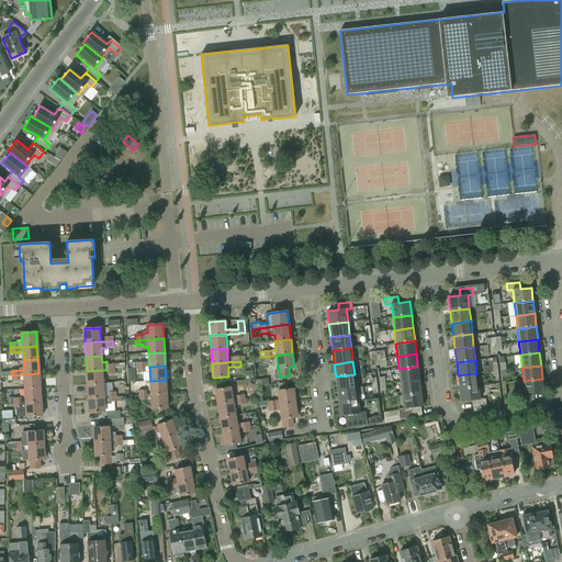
[(398,369),(401,383),(419,381),(417,367),(398,369)]
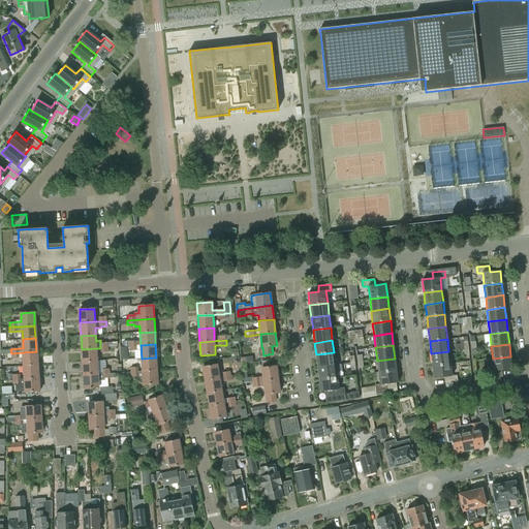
[(82,349),(83,362),(97,362),(96,348),(82,349)]
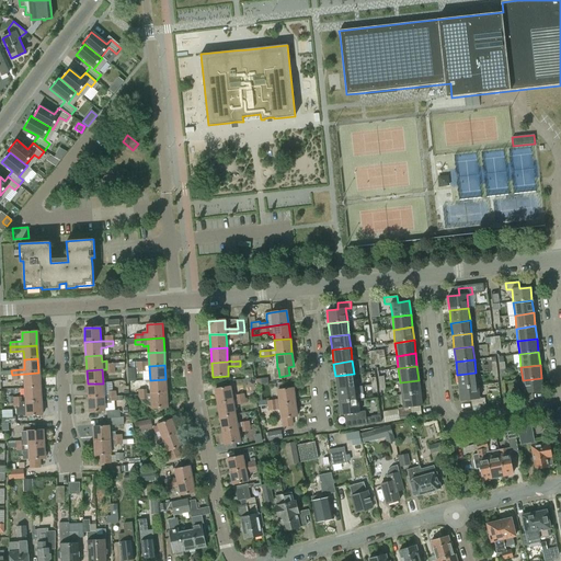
[(25,380),(25,388),(39,387),(38,373),(12,375),(12,379),(19,379),(19,380),(25,380)]
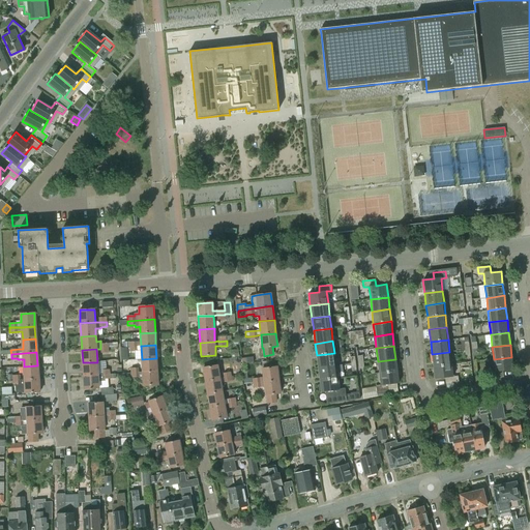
[(432,354),(434,366),(451,364),(449,352),(432,354)]
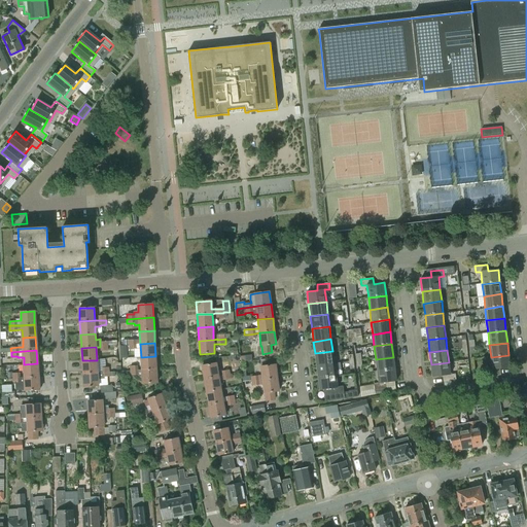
[(332,351),(315,353),(316,365),(335,363),(332,351)]
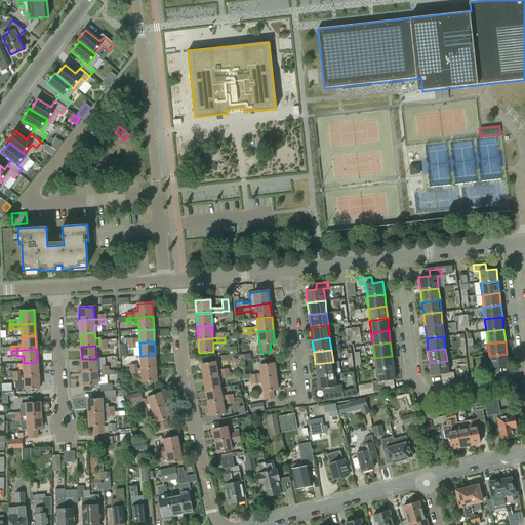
[(507,354),(489,356),(490,368),(485,369),(486,375),(498,374),(497,368),(508,366),(507,354)]
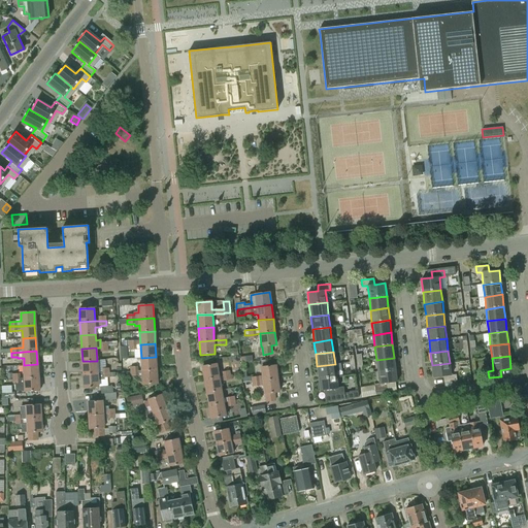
[(130,367),(130,371),(157,369),(156,357),(141,358),(141,366),(130,367)]
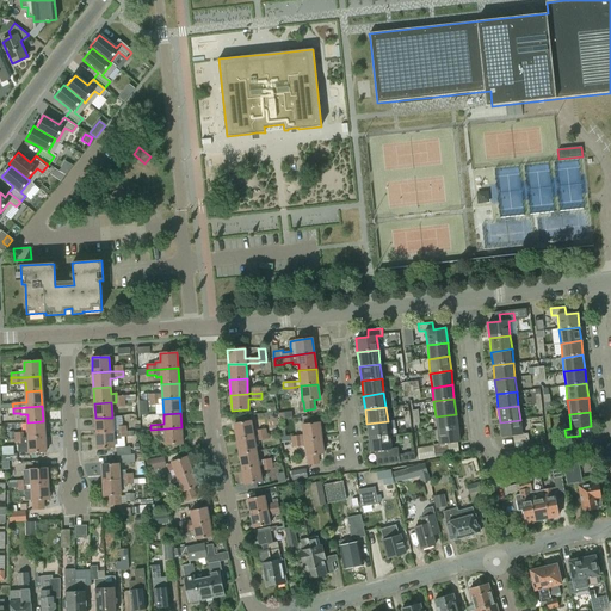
[(436,417),(437,431),(457,427),(456,414),(436,417)]
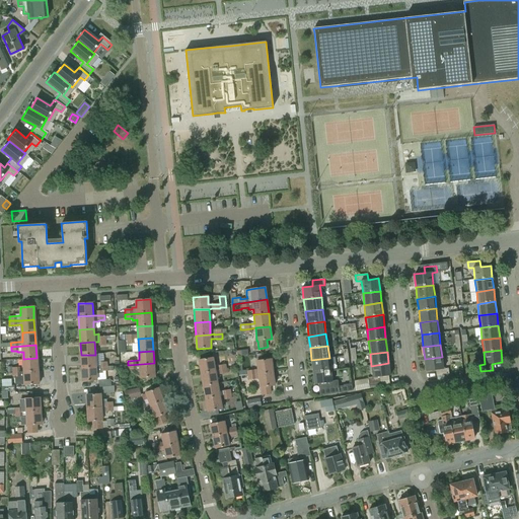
[(103,354),(95,355),(81,355),(81,368),(96,367),(100,367),(101,367),(107,366),(107,362),(103,362),(103,354)]
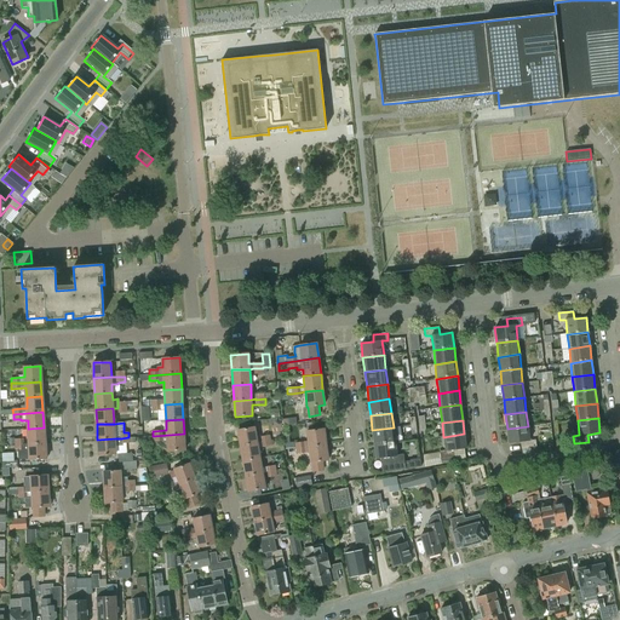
[(528,426),(507,429),(509,443),(521,442),(522,449),(537,447),(535,440),(529,441),(528,426)]
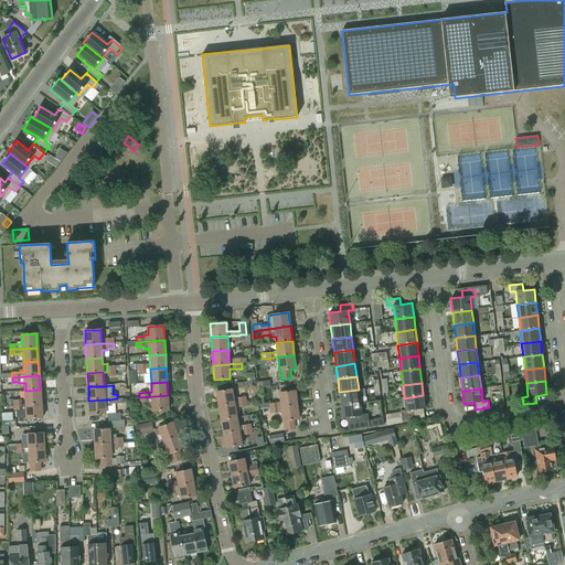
[(13,401),(14,405),(41,404),(40,390),(25,391),(27,400),(13,401)]
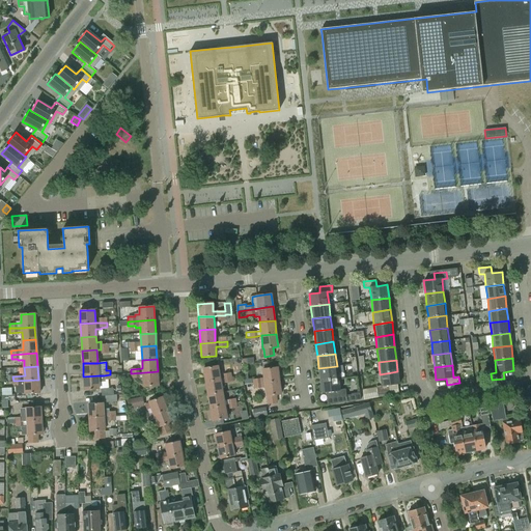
[(205,382),(220,380),(218,366),(203,368),(205,382)]
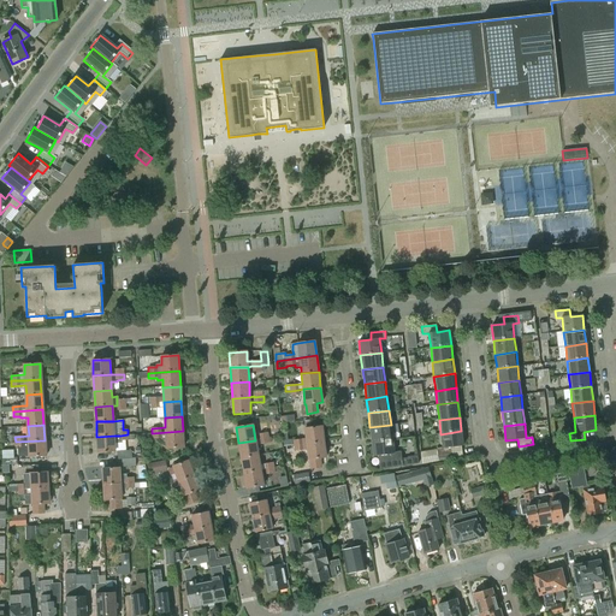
[(391,425),(369,427),(372,442),(392,439),(391,425)]
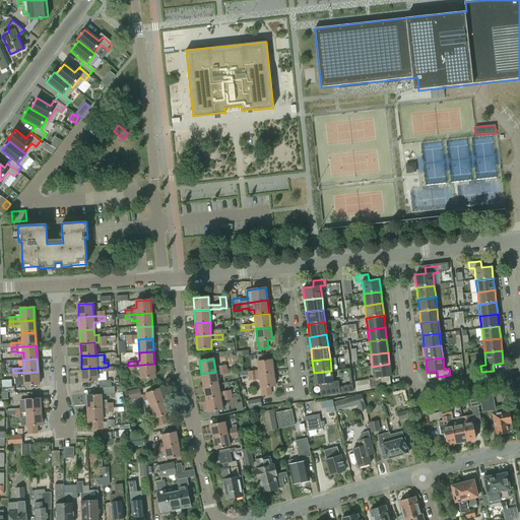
[(259,375),(273,373),(272,360),(257,362),(258,370),(247,372),(248,377),(255,376),(255,375),(259,375)]
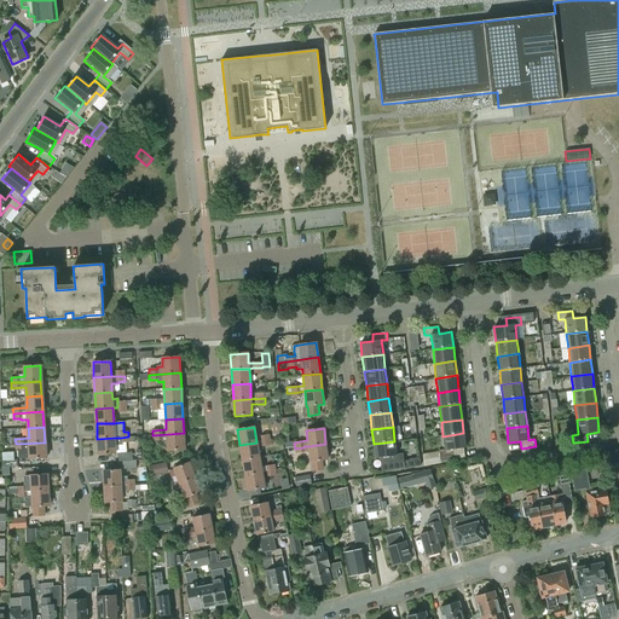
[(289,441),(288,429),(283,431),(285,449),(294,447),(294,441),(289,441)]
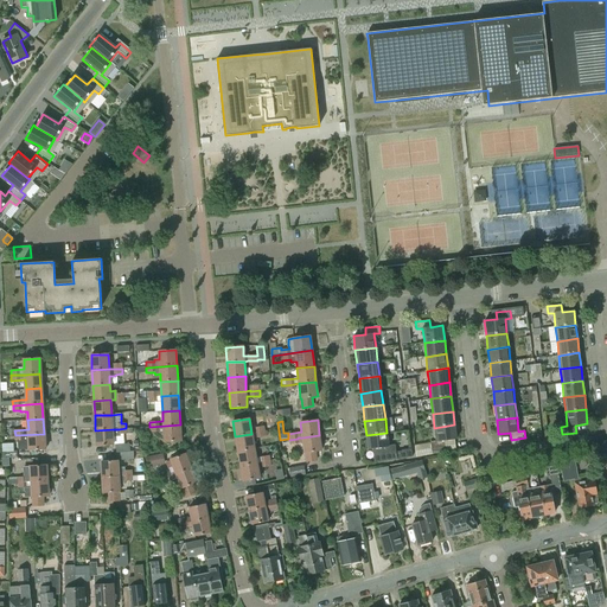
[(180,425),(149,427),(149,433),(157,432),(157,435),(164,435),(164,441),(181,441),(180,425)]
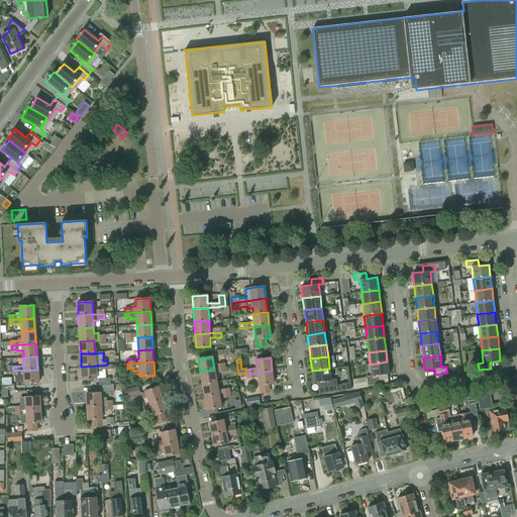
[(387,362),(370,365),(372,376),(367,377),(368,383),(380,381),(379,376),(387,375),(389,375),(387,362)]
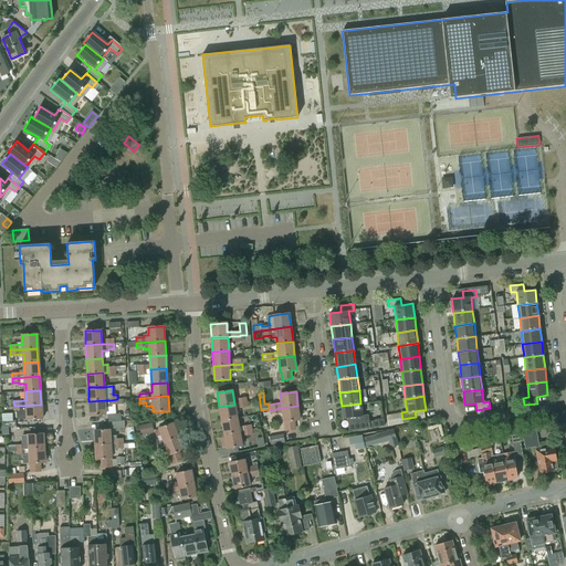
[(105,406),(118,405),(117,399),(111,400),(109,400),(105,400),(88,401),(90,416),(106,415),(105,406)]
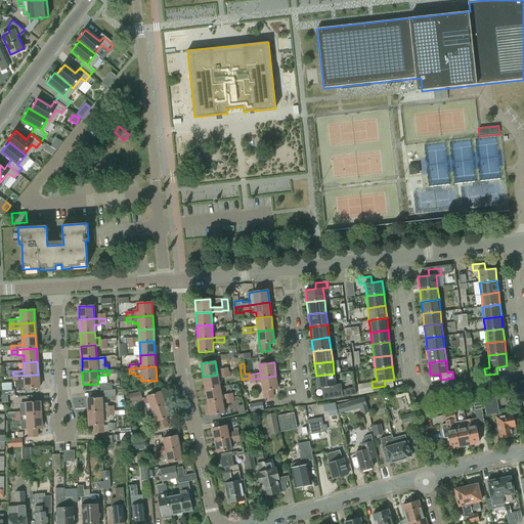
[(334,374),(316,376),(317,380),(314,381),(315,388),(317,388),(318,388),(322,388),(323,398),(342,396),(341,385),(336,386),(334,374)]
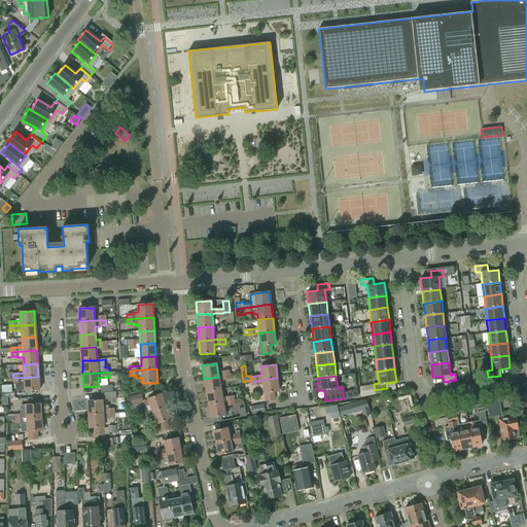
[(38,377),(13,378),(13,382),(15,382),(15,390),(16,390),(26,390),(39,389),(38,377)]
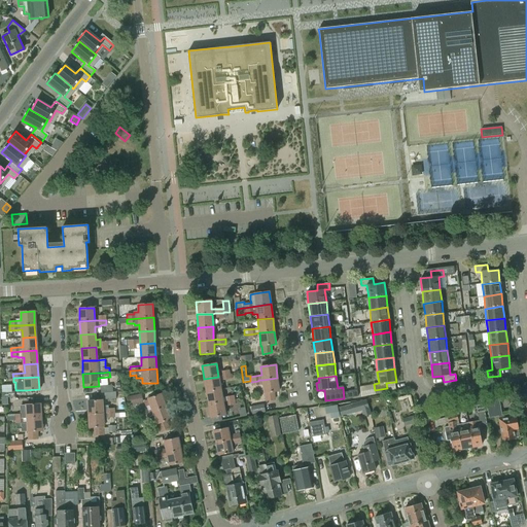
[(204,379),(206,392),(221,389),(218,377),(204,379)]
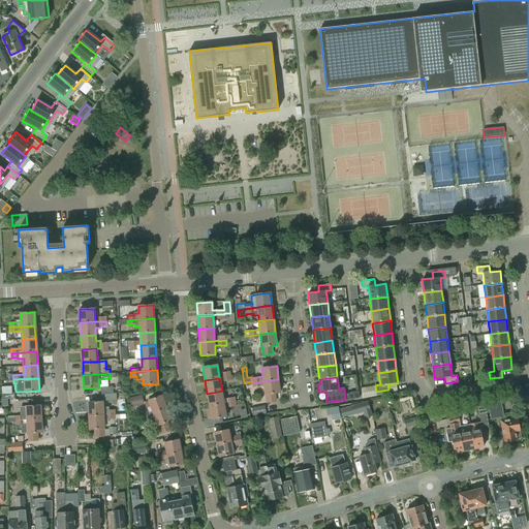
[(278,379),(263,381),(266,395),(267,403),(276,401),(275,394),(280,393),(278,379)]
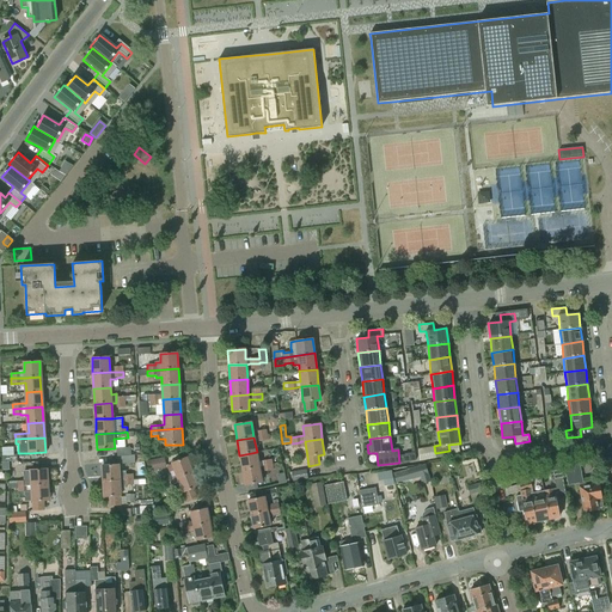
[(450,451),(450,454),(459,453),(458,444),(448,445),(450,451)]
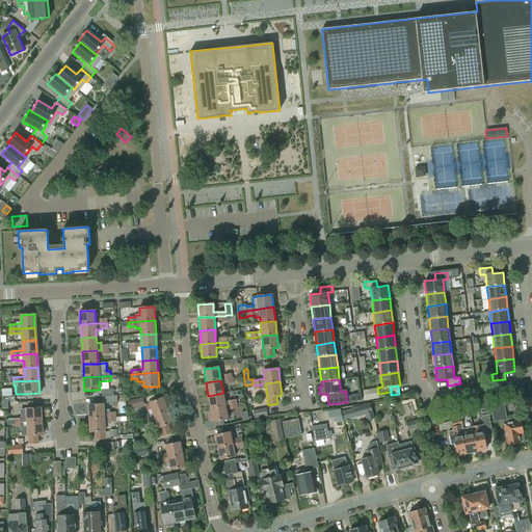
[(208,396),(211,408),(225,406),(229,405),(230,405),(237,404),(236,399),(229,401),(229,400),(224,401),(223,393),(208,396)]
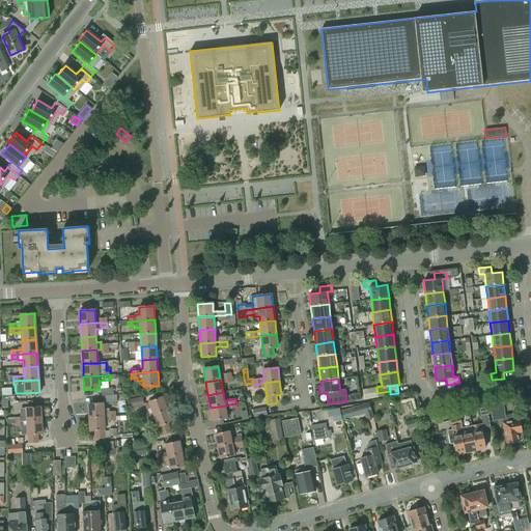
[(128,400),(129,409),(145,406),(143,397),(128,400)]
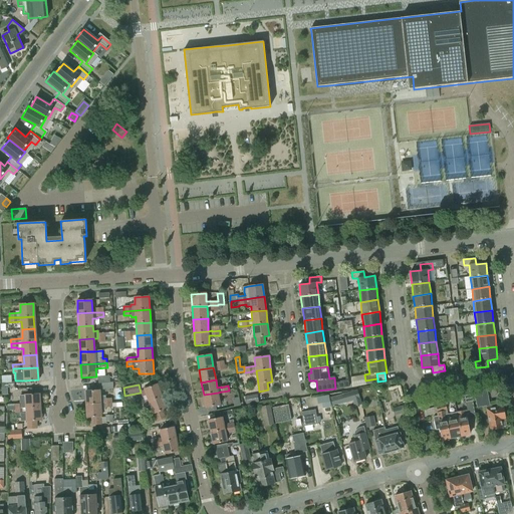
[(137,402),(138,406),(162,397),(158,384),(145,390),(148,398),(137,402)]
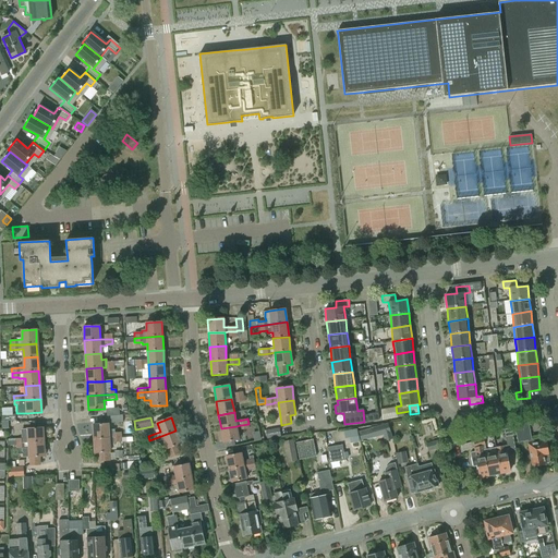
[(375,437),(383,435),(385,441),(392,439),(388,423),(372,428),(375,437)]
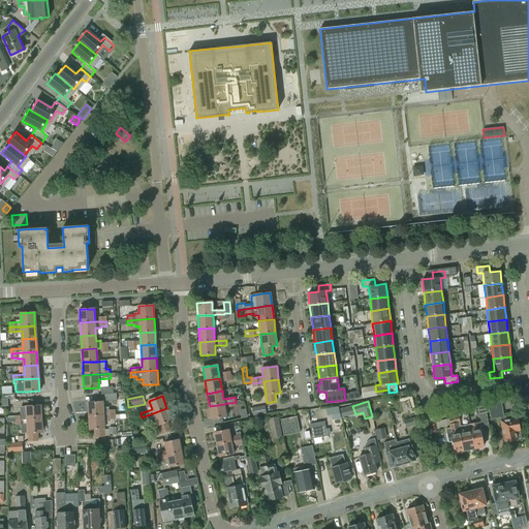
[(517,439),(521,438),(518,418),(514,419),(512,415),(504,416),(501,401),(488,403),(491,419),(500,418),(501,422),(504,442),(517,440),(517,439)]
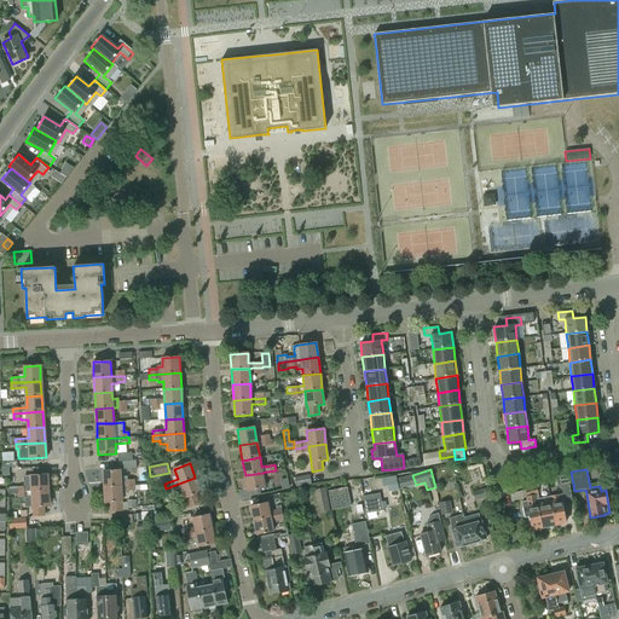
[(103,472),(104,486),(134,484),(134,480),(126,480),(120,480),(120,470),(103,472)]
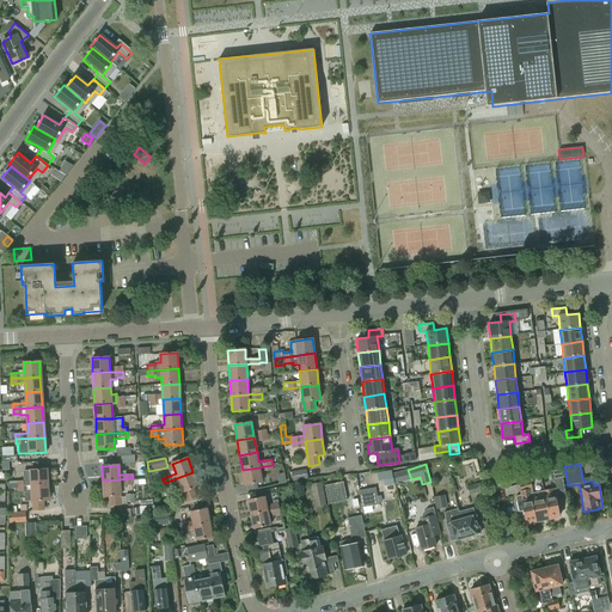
[(259,467),(243,470),(245,485),(262,482),(259,467)]
